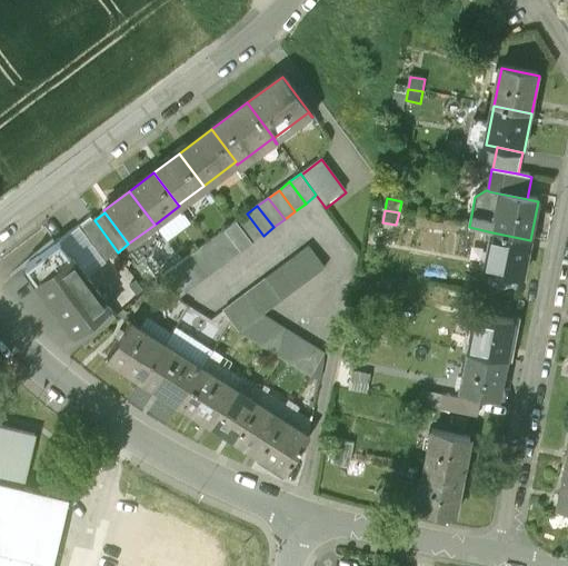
[(252,244),(263,236),(247,214),(236,222),(252,244)]
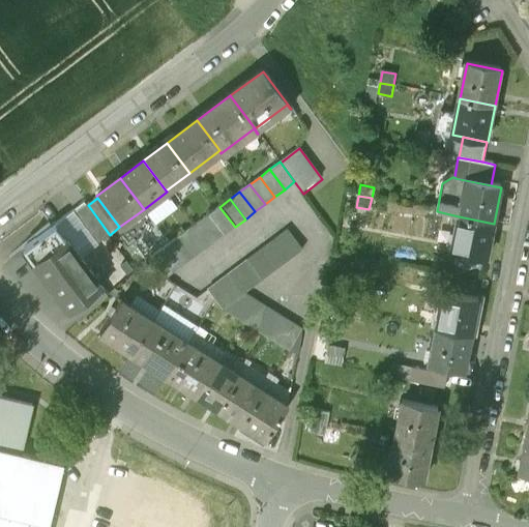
[(110,235),(88,205),(77,214),(93,238),(98,243),(110,235)]
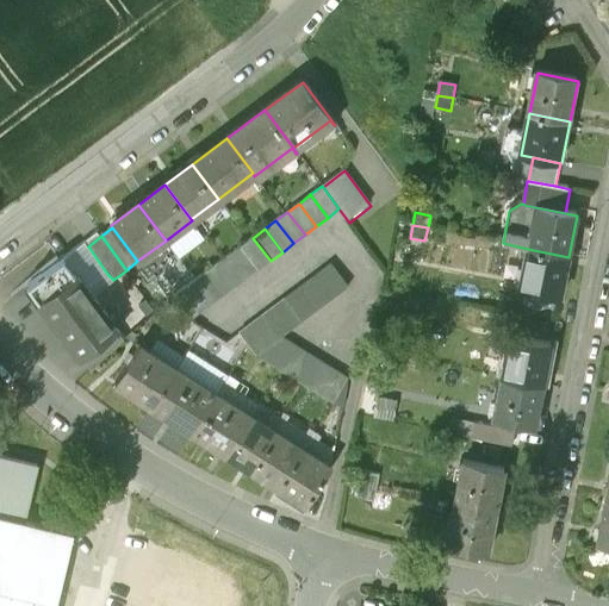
[(242,247),(259,269),(271,261),(253,238),(242,247)]
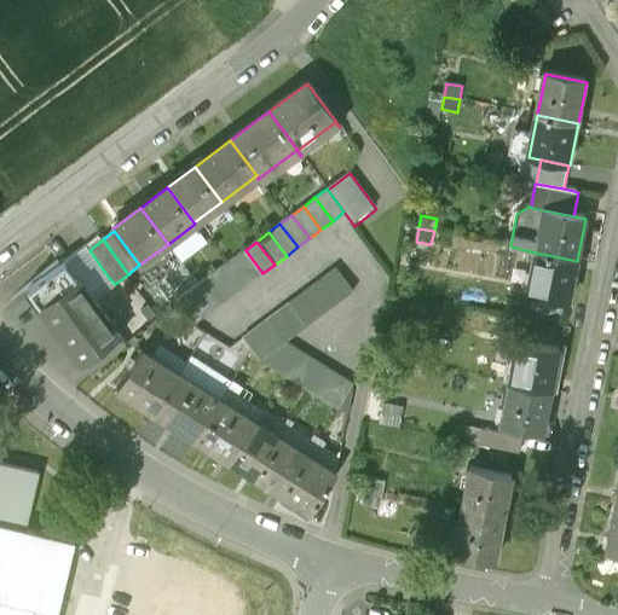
[(86,245),(64,261),(65,262),(28,290),(55,325),(92,297),(88,293),(109,278),(90,250),(86,245)]
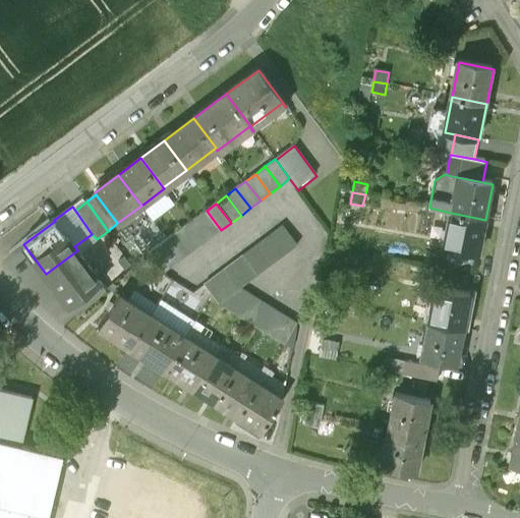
[(221,230),(207,211),(196,218),(211,237),(221,230)]
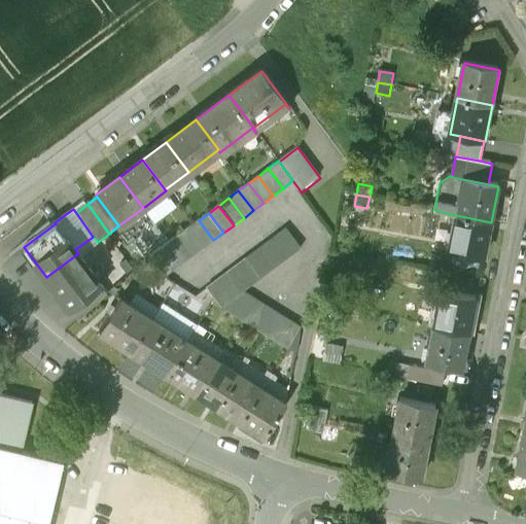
[(491,222),(456,215),(449,251),(484,258),(491,222)]
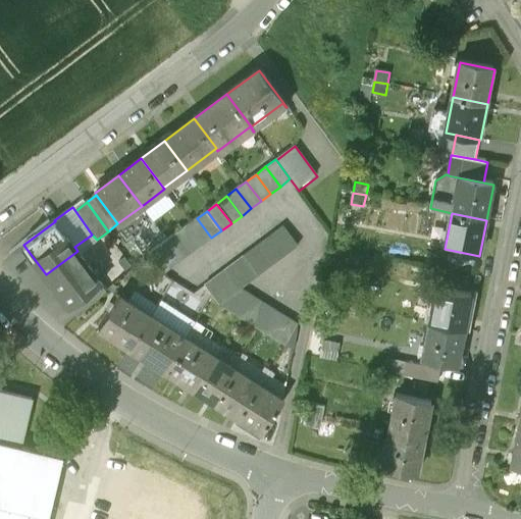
[(187,225),(202,246),(211,238),(197,218),(187,225)]
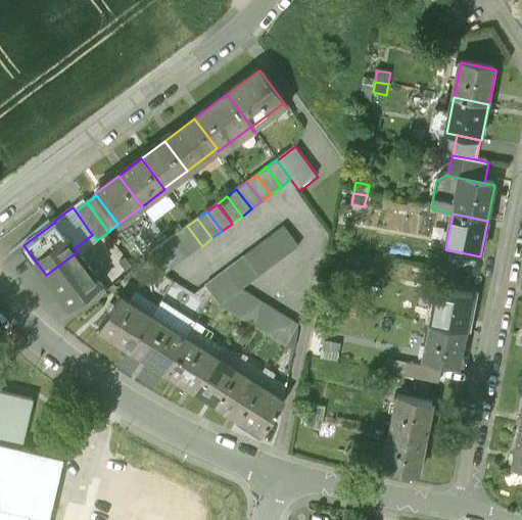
[(202,246),(187,226),(178,233),(192,253),(202,246)]
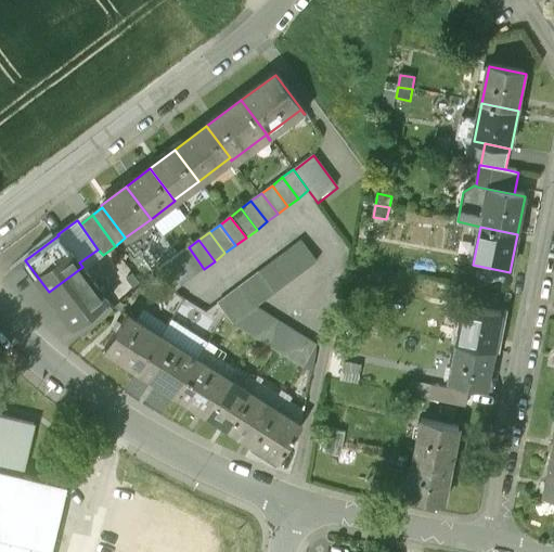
[(303,241),(292,248),(307,269),(318,261),(303,241)]
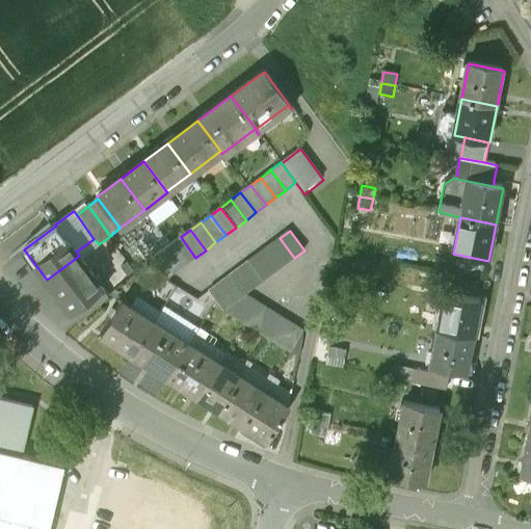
[(195,258),(181,237),(170,245),(185,265),(195,258)]
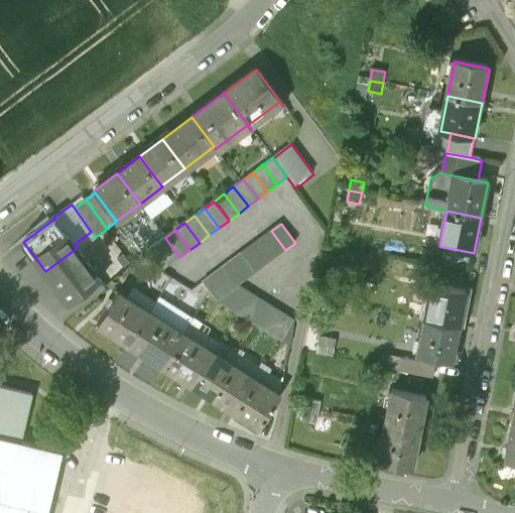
[(271,231),(261,239),(276,258),(285,250),(271,231)]
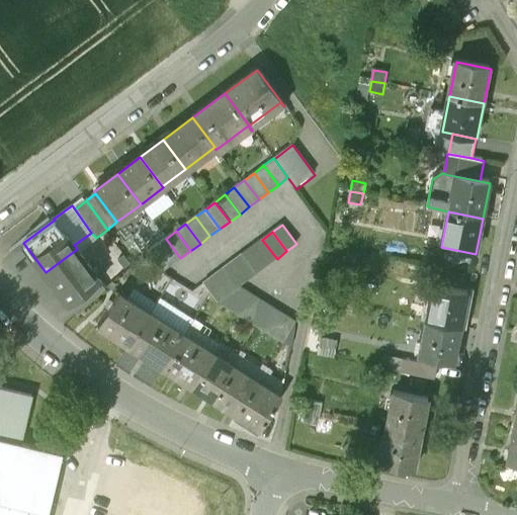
[(180,258),(166,239),(157,246),(171,265),(180,258)]
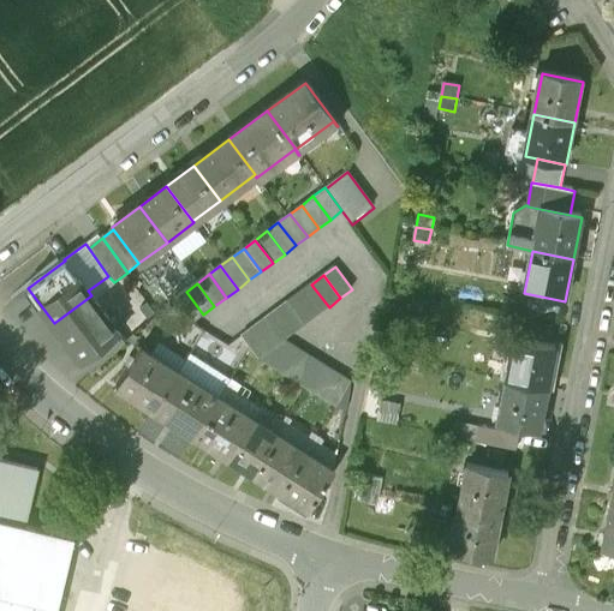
[(311,285),(300,293),(317,316),(329,307),(311,285)]
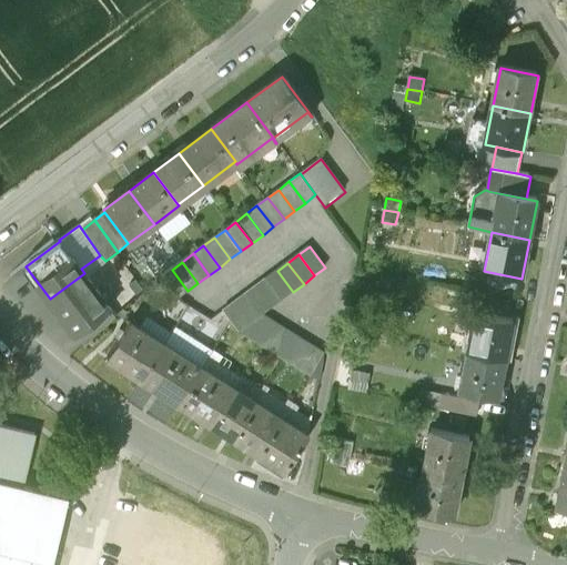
[(172,270),(161,278),(176,299),(188,291),(172,270)]
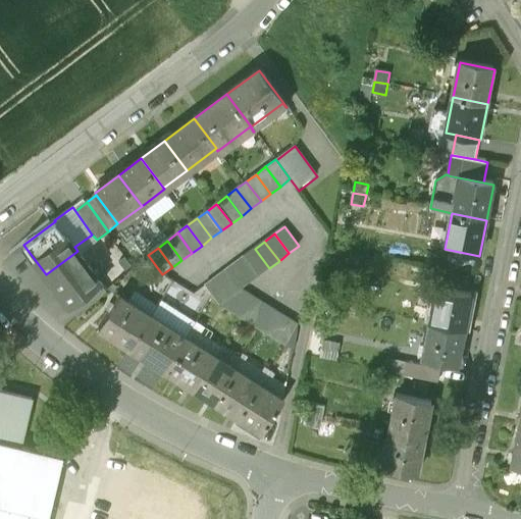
[(255,249),(245,256),(259,275),(269,268),(255,249)]
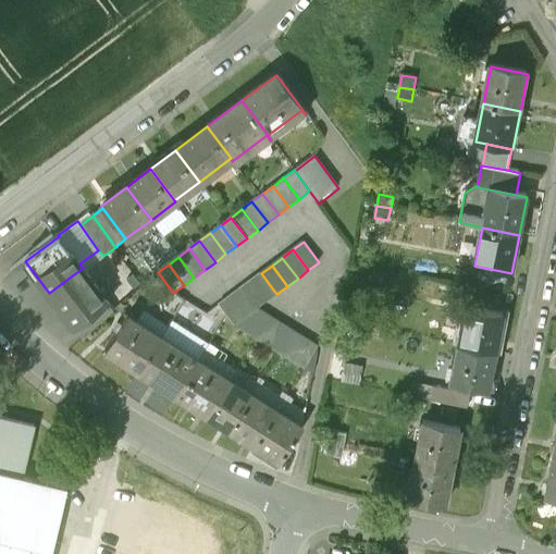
[(83,268),(49,293),(74,327),(108,302),(83,268)]
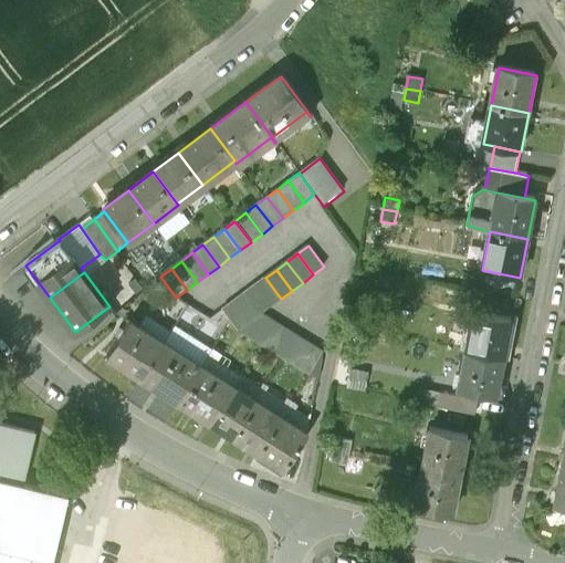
[(265,278),(254,285),(270,306),(281,299),(265,278)]
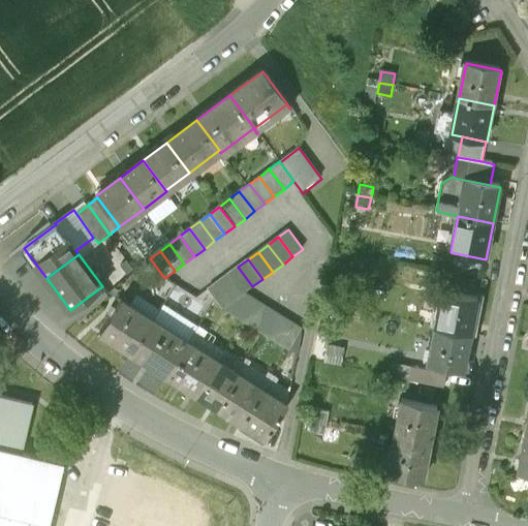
[(238,267),(227,275),(242,295),(244,292),(252,286),(238,267)]
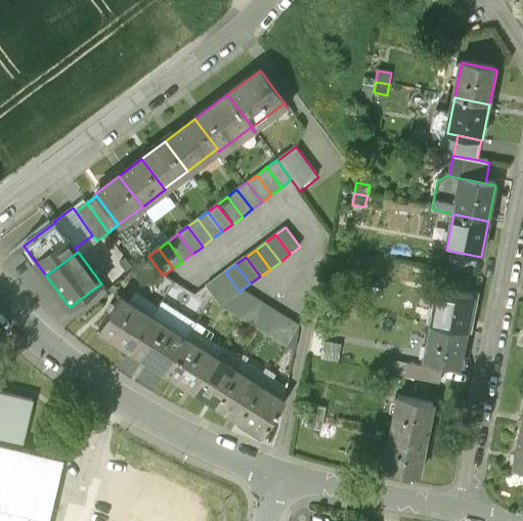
[(225,272),(215,279),(229,299),(240,292),(225,272)]
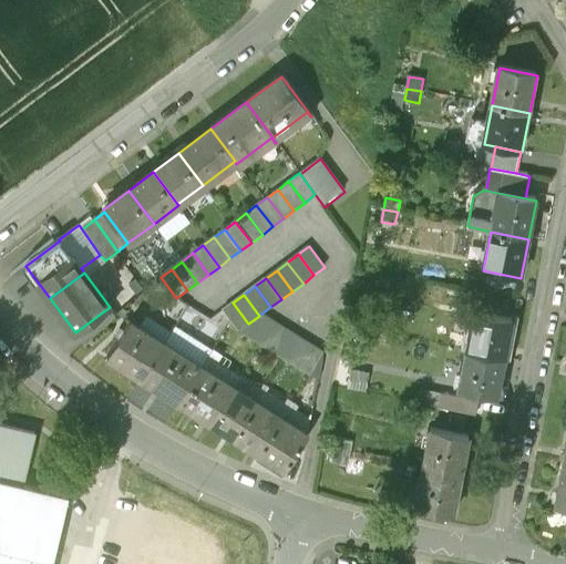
[(233,303),(222,310),(238,331),(248,324),(233,303)]
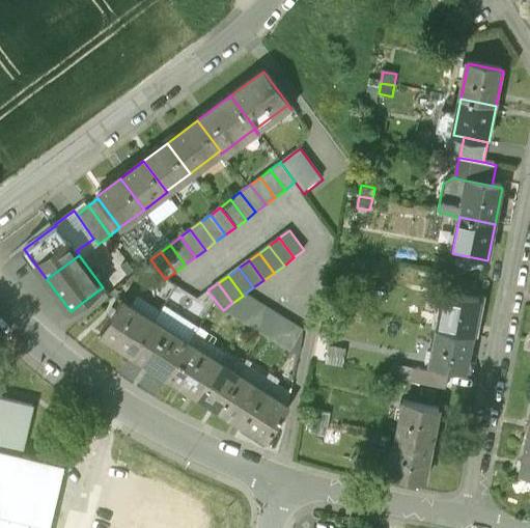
[(245,323),(258,302),(245,294),(243,296),(232,303),(223,310),(245,323)]
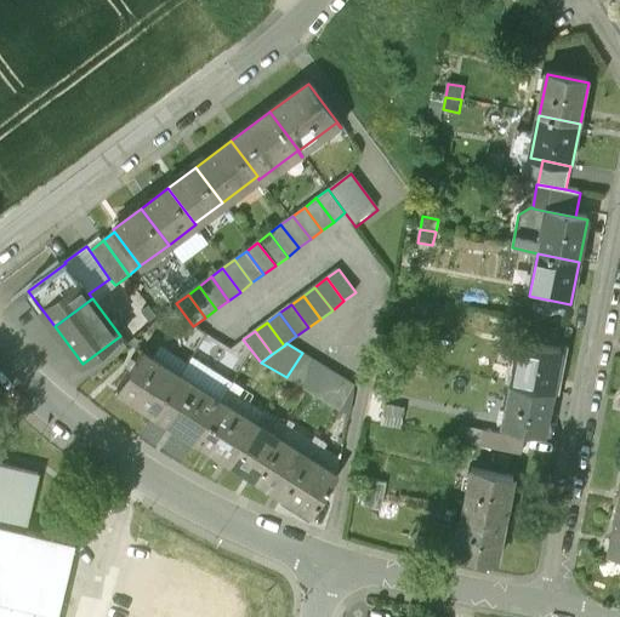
[(561,350),(519,343),(511,386),(552,393),(561,350)]
